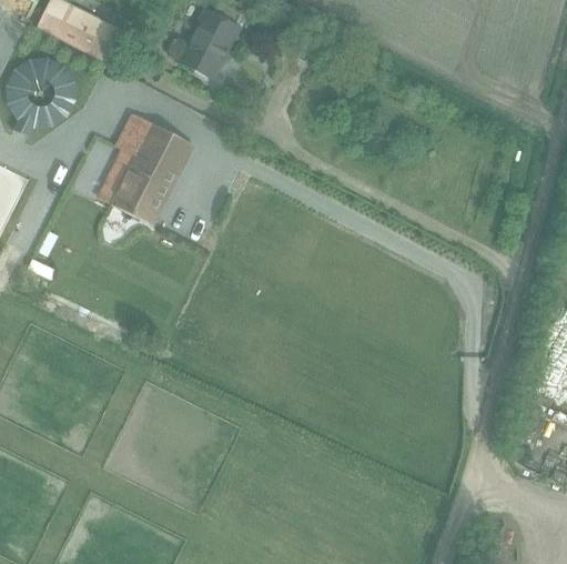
[(50,0),(37,27),(108,62),(117,44),(112,42),(119,29),(61,0),(50,0)]
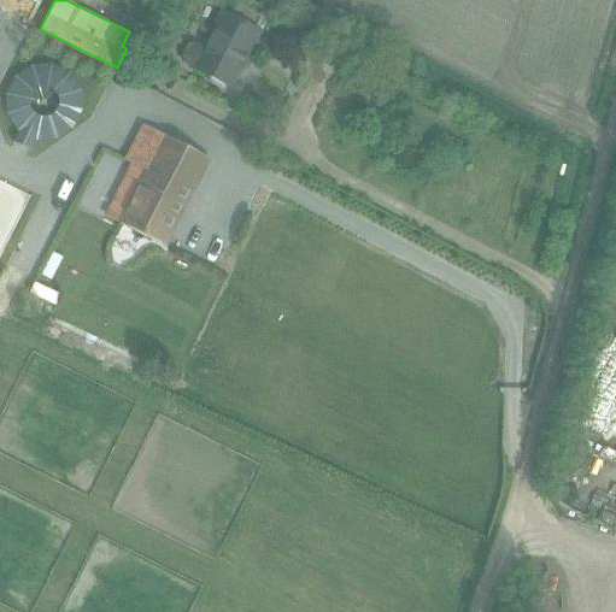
[(226,81),(227,82),(236,64),(241,66),(262,28),(257,25),(263,13),(238,1),(232,13),(223,9),(205,45),(193,40),(187,41),(182,53),(183,58),(195,64),(194,65),(210,74),(210,77),(222,83),(226,81)]
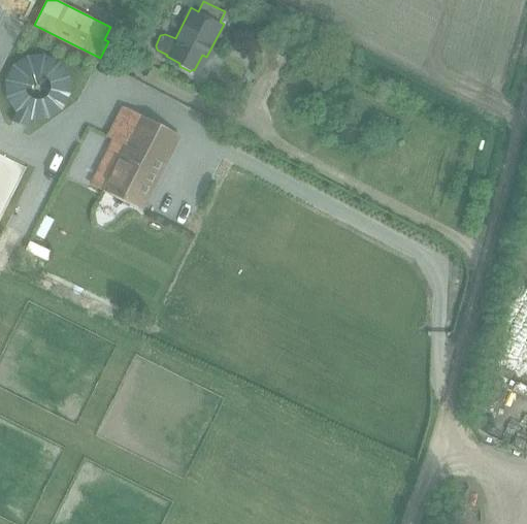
[(329,86),(336,97),(349,89),(342,77),(329,86)]
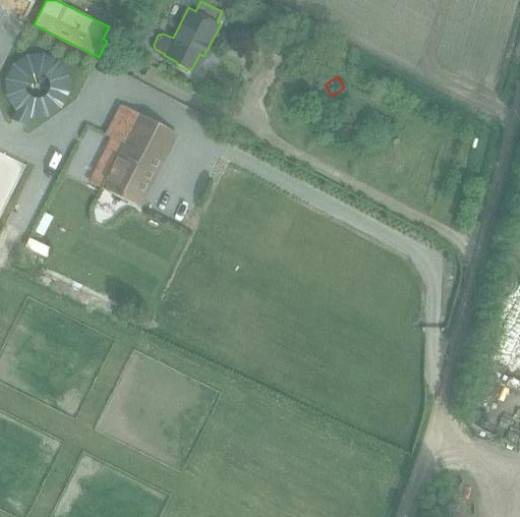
[(124,141),(102,186),(136,204),(154,169),(158,171),(178,131),(121,103),(107,132),(124,141)]
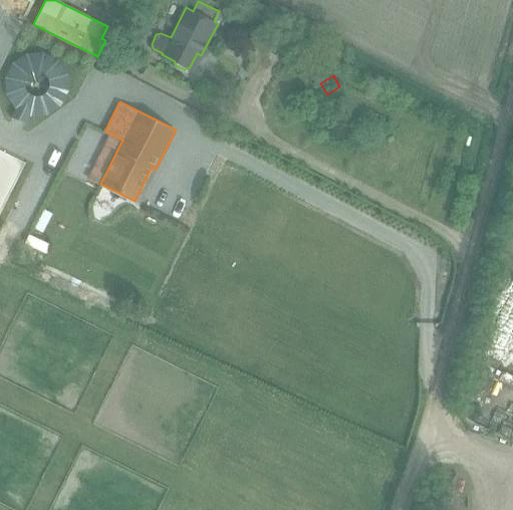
[(466,422),(464,433),(500,441),(502,430),(466,422)]
